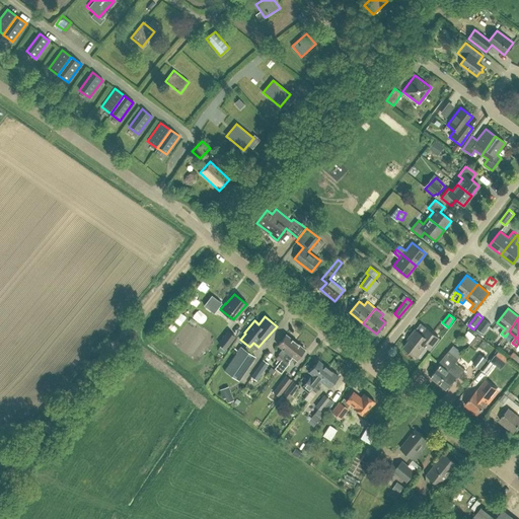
[(491,323),(485,319),(475,331),(482,337),(491,323)]
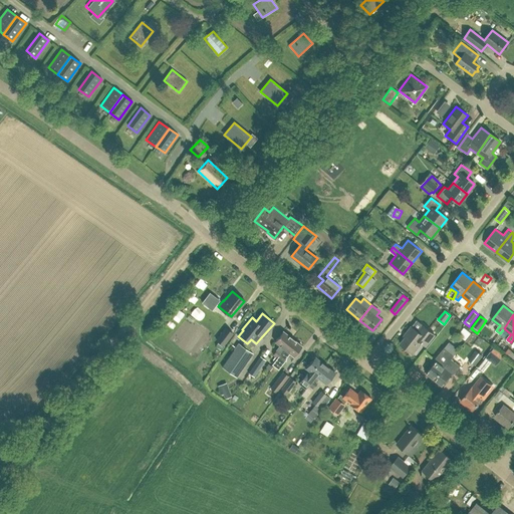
[(435,334),(423,325),(419,330),(413,326),(407,333),(408,334),(401,343),(414,353),(422,342),(427,346),(435,334)]
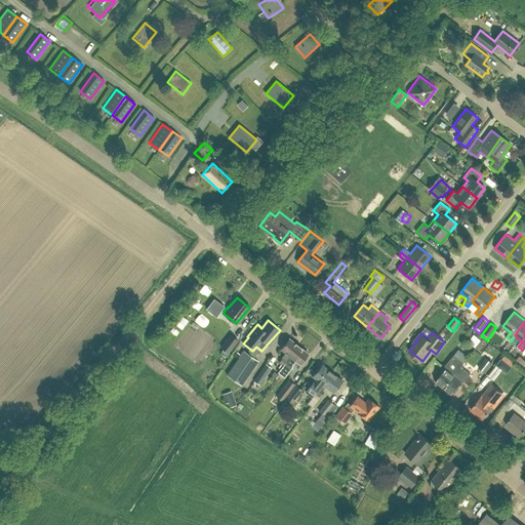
[(238,340),(230,334),(219,347),(228,353),(238,340)]
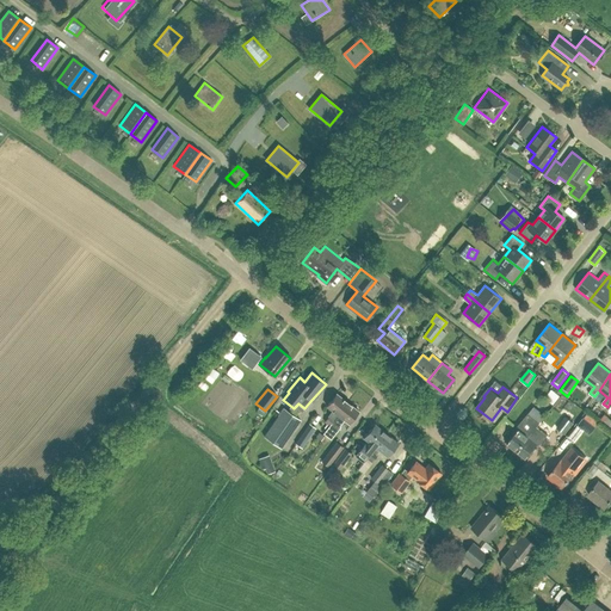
[(554,389),(548,399),(557,405),(563,395),(554,389)]
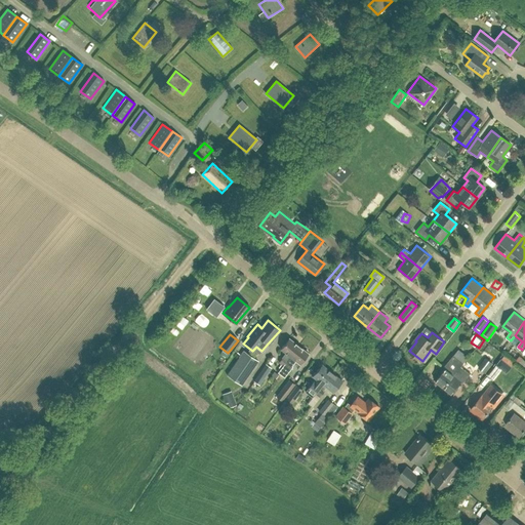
[(278,361),(282,365),(298,346),(289,337),(280,348),(285,352),(278,361)]
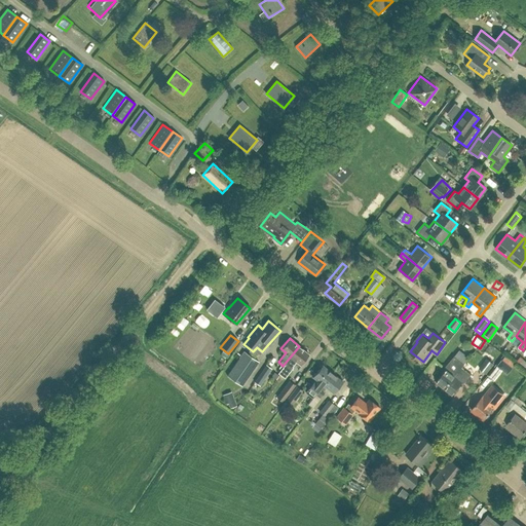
[(308,353),(299,346),(283,366),(284,366),(278,373),(285,378),(293,367),(292,366),(296,362),(300,365),(308,353)]
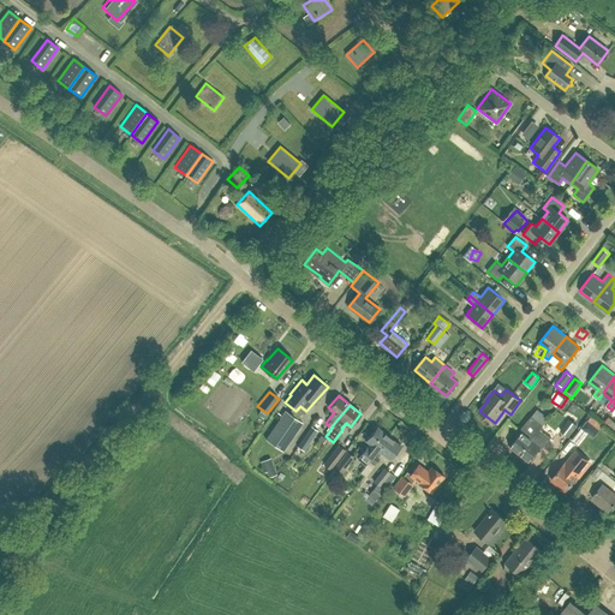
[(303,423),(285,411),(266,440),(284,452),(303,423)]
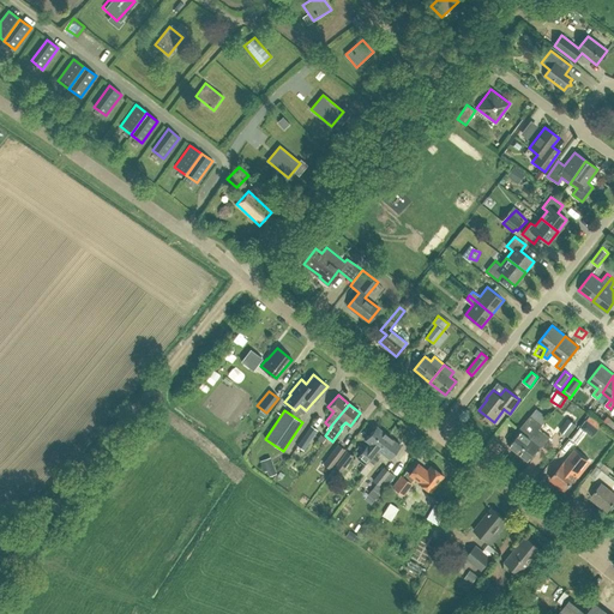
[(510,446),(519,453),(542,425),(531,415),(528,420),(519,429),(522,431),(510,446)]
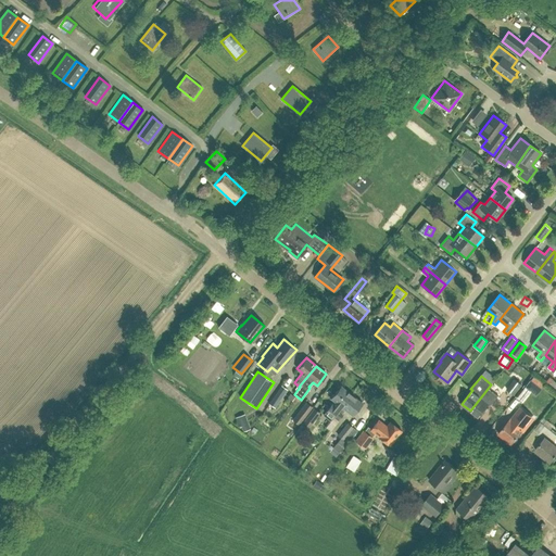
[(525,380),(518,376),(507,389),(514,394),(525,380)]
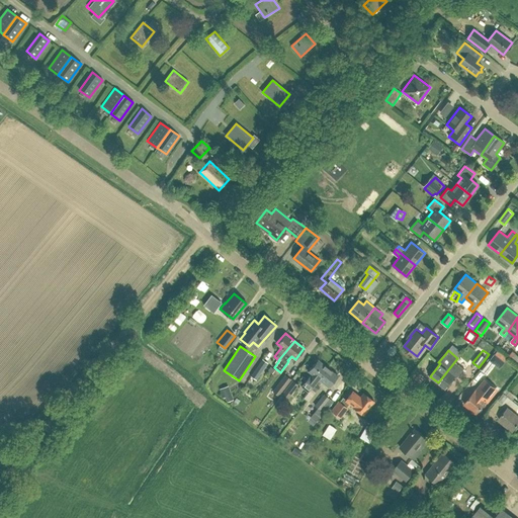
[(495,354),(490,360),(501,368),(505,362),(495,354)]
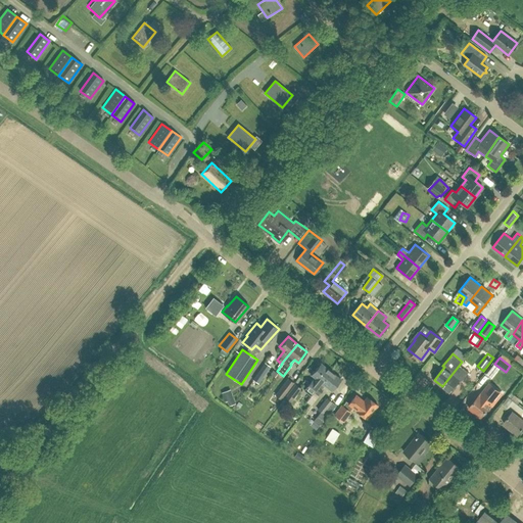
[(462,362),(442,386),(450,392),(460,380),(461,381),(468,373),(460,366),(463,362),(462,362)]
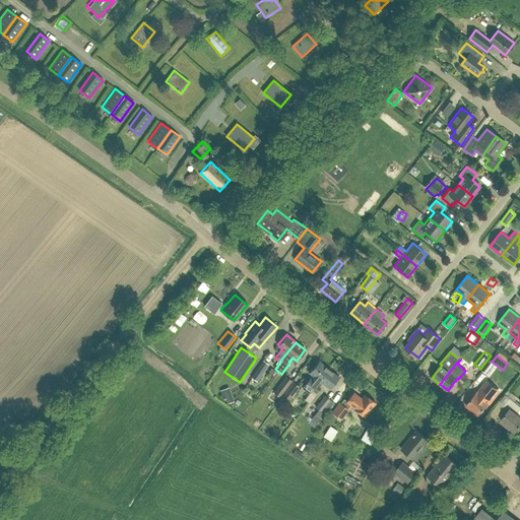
[(268,364),(263,361),(251,378),(257,382),(268,364)]
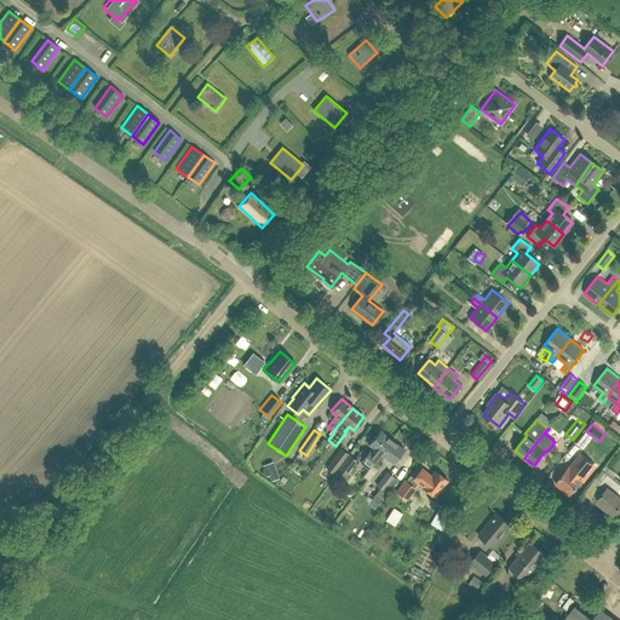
[(360,463),(368,470),(372,464),(392,440),(380,430),(369,443),(373,447),(360,463)]
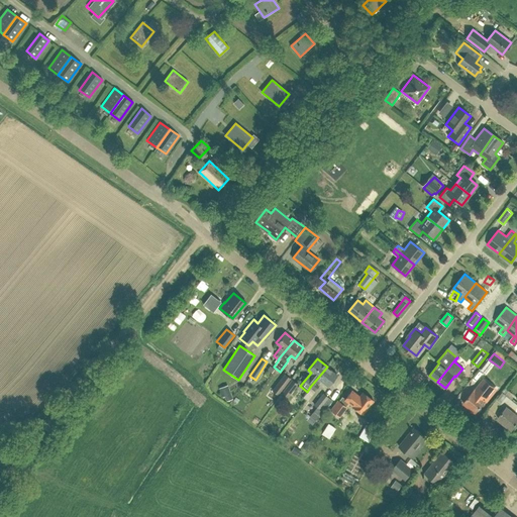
[(337,375),(327,367),(310,387),(315,391),(319,386),(316,384),(320,380),(328,387),(337,375)]
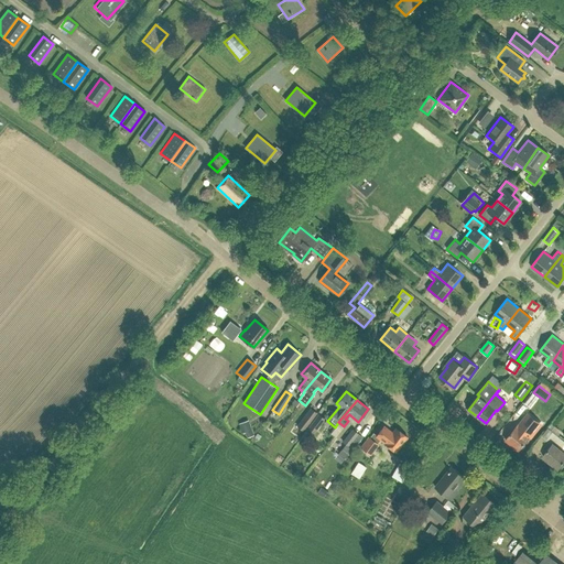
[(316,413),(310,408),(296,425),(303,431),(316,413)]
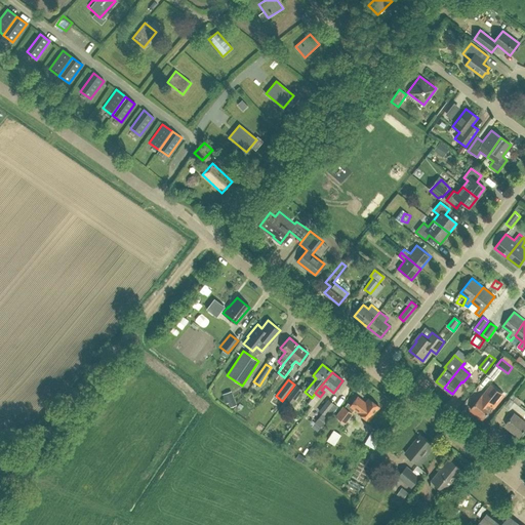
[(499,391),(493,385),(484,396),(483,395),(471,409),(483,418),(493,407),(489,403),(499,391)]
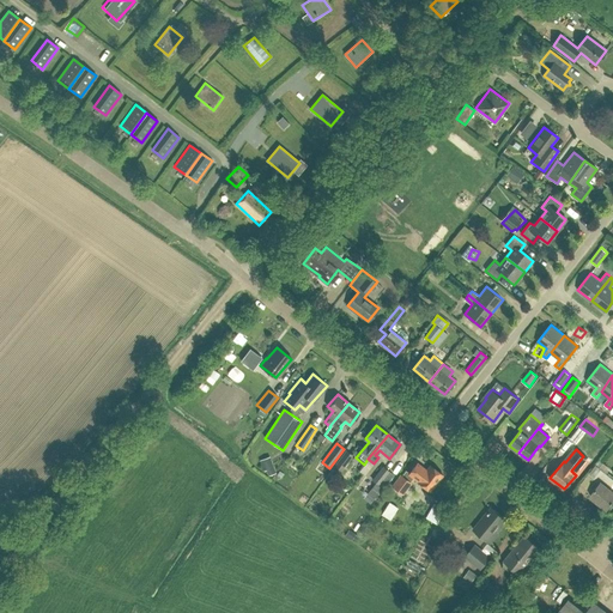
[(352,455),(346,450),(332,468),(339,473),(352,455)]
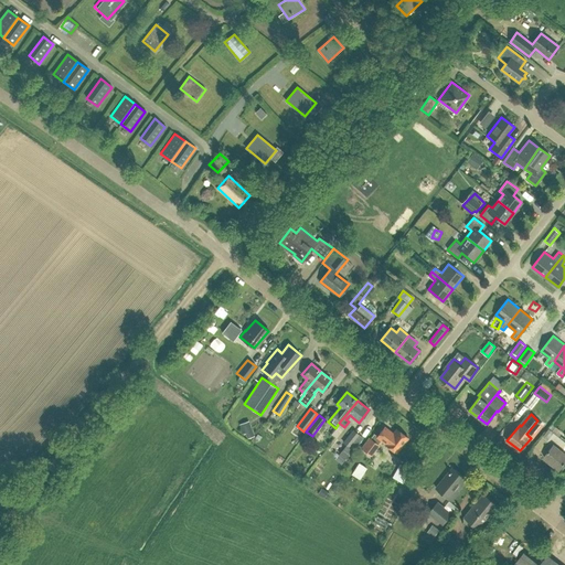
[(408,437),(396,428),(393,434),(384,426),(377,436),(374,433),(362,448),(370,455),(381,439),(385,443),(385,444),(396,452),(408,437)]
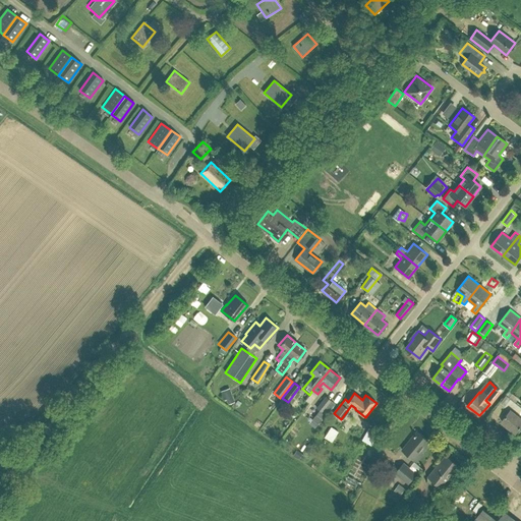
[(331,401),(326,396),(315,408),(322,412),(331,401)]
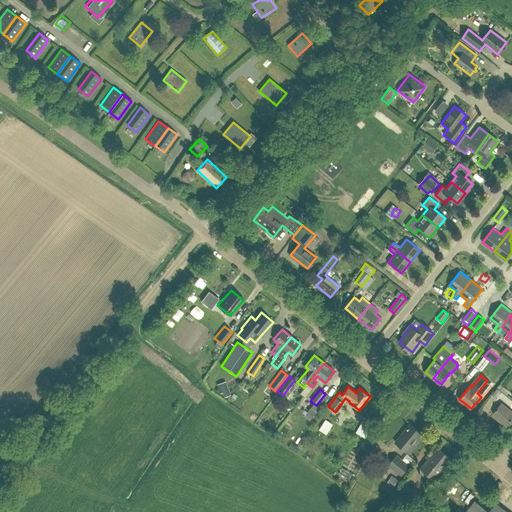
[(511,399),(502,392),(498,389),(492,396),(485,404),(495,412),(493,413),(508,425),(511,419),(511,409),(510,408),(511,405),(511,399)]
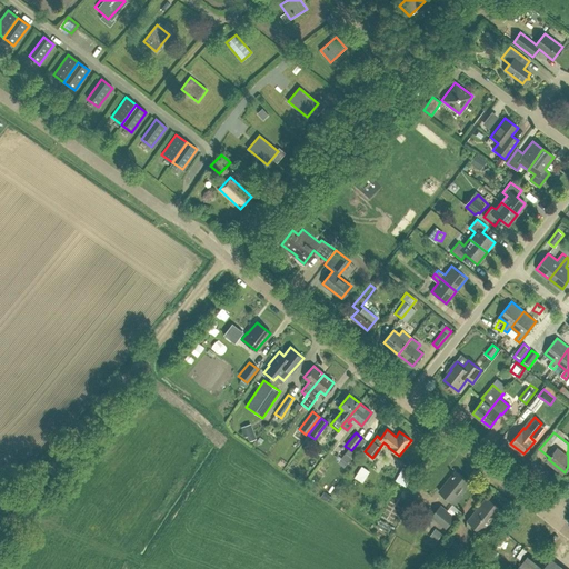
[(369,471),(361,466),(353,478),(362,482),(369,471)]
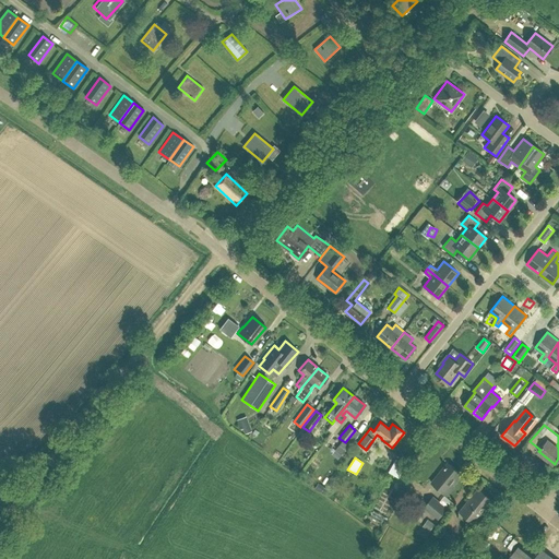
[(463,474),(449,463),(432,483),(448,495),(454,486),(454,485),(463,474)]
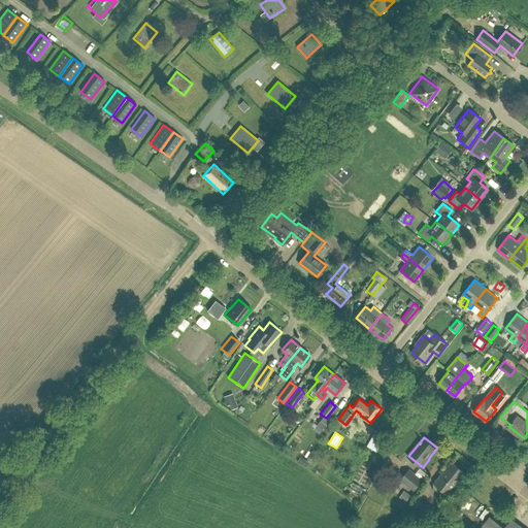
[(466,472),(453,460),(434,483),(449,494),(466,472)]
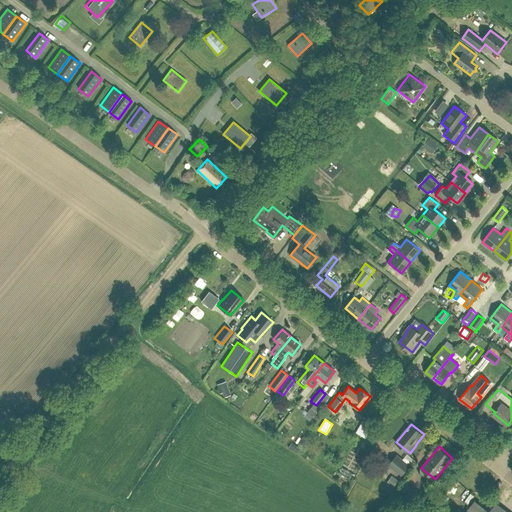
[(410,465),(397,454),(388,465),(401,476),(410,465)]
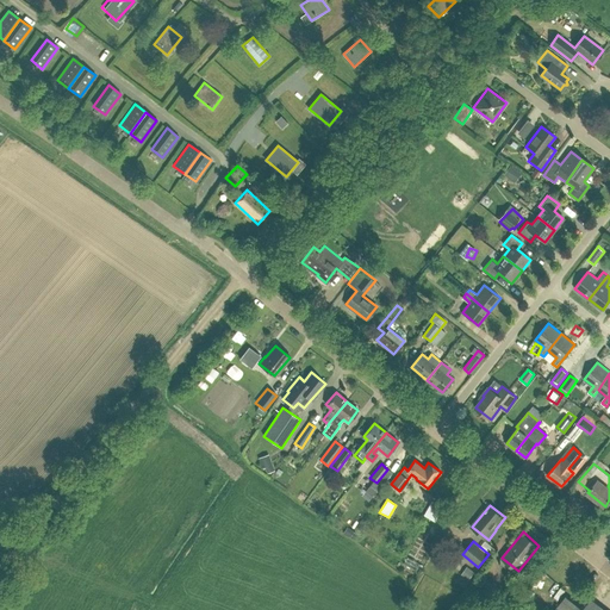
[(474,566),(464,573),(467,580),(478,573),(474,566)]
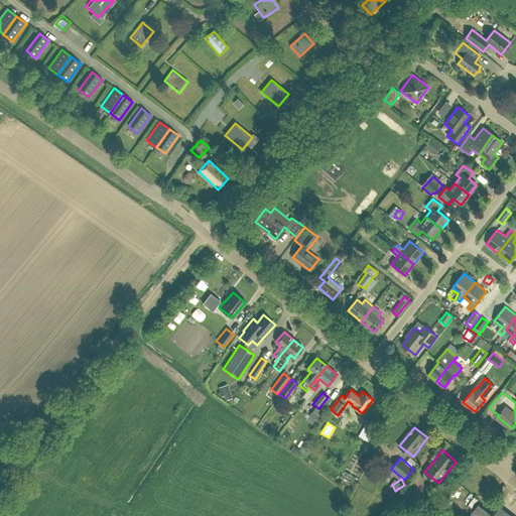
[(468,479),(453,507),(460,511),(475,483),(468,479)]
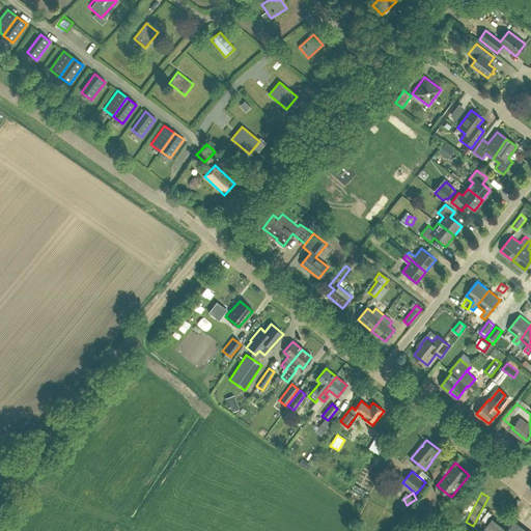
[(436,513),(425,504),(414,518),(425,527),(436,513)]
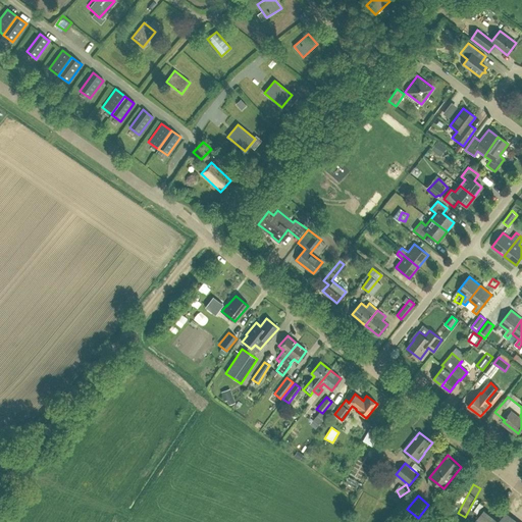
[(498,521),(497,521),(483,511),(474,521),(515,521),(505,514),(498,521)]
